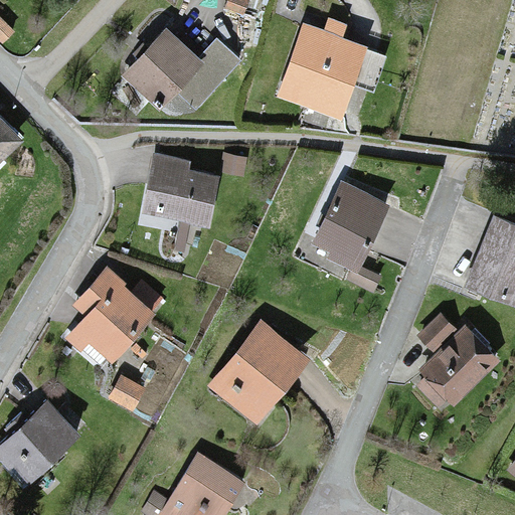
[(16,34),(0,14),(0,42),(3,46),(16,34)]
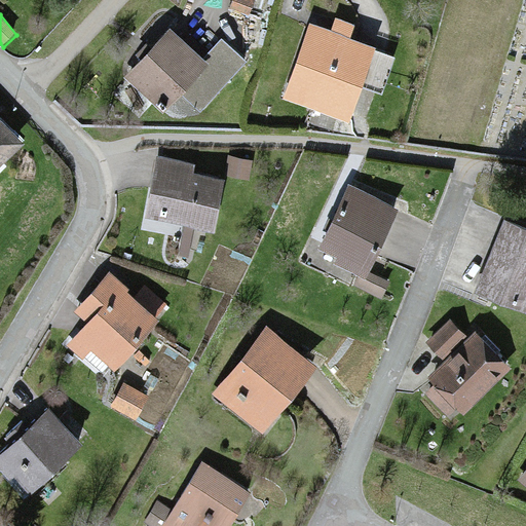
[(378,53),(314,29),(289,97),(352,120),(378,53)]
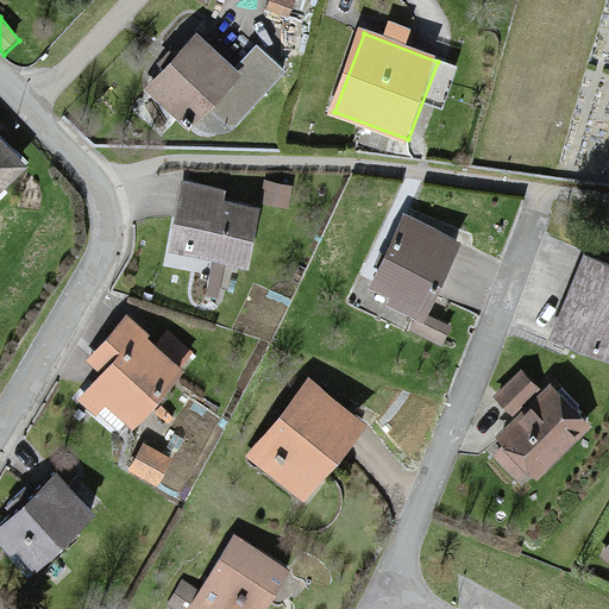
[(199,38),(151,90),(195,129),(242,76),(199,38)]
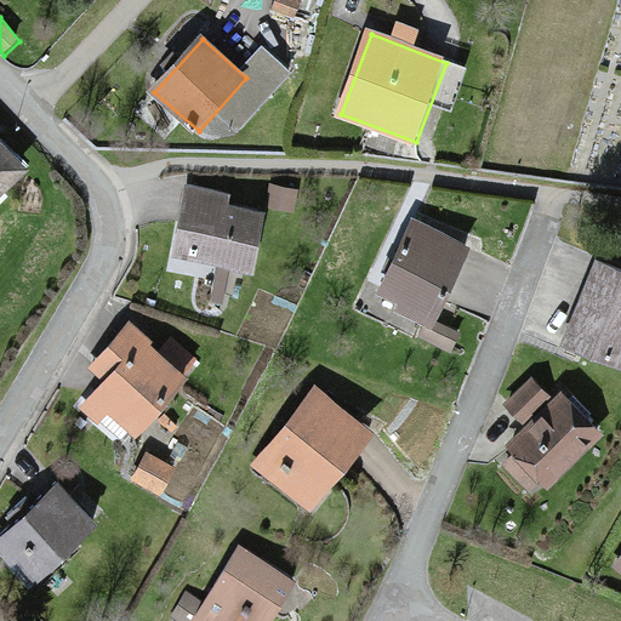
[(0,147),(0,201),(28,176),(0,147)]
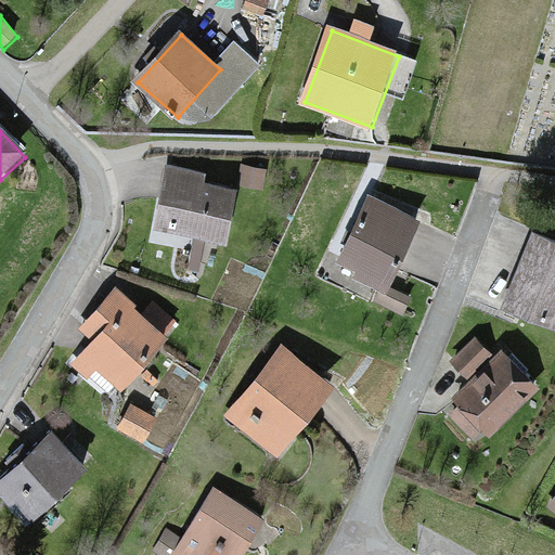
[(205,173),(165,165),(151,230),(224,245),(236,189),(203,182),(205,173)]
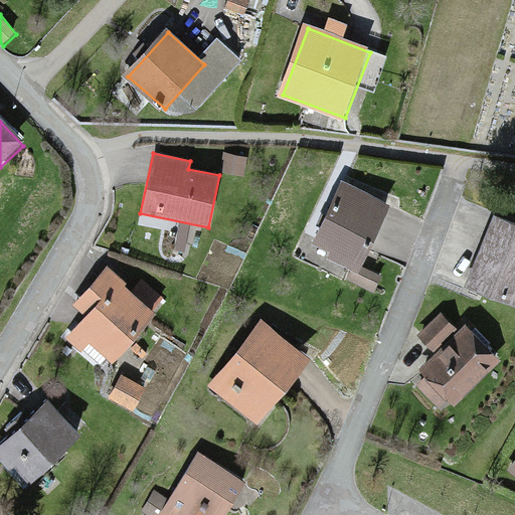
[(341,183),(311,242),(329,251),(326,259),(355,274),(389,207),(341,183)]
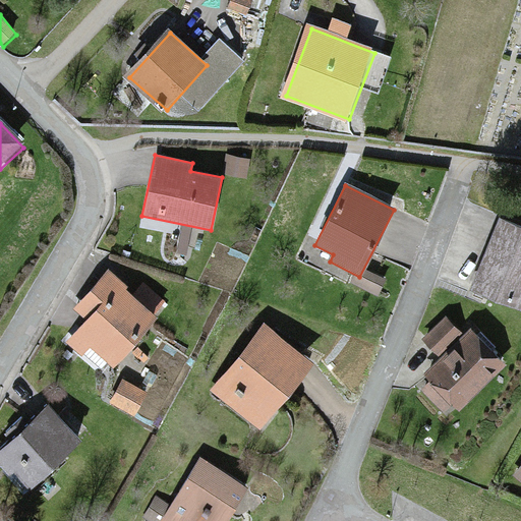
[(520,227),(500,219),(470,289),(519,308),(520,303),(520,227)]
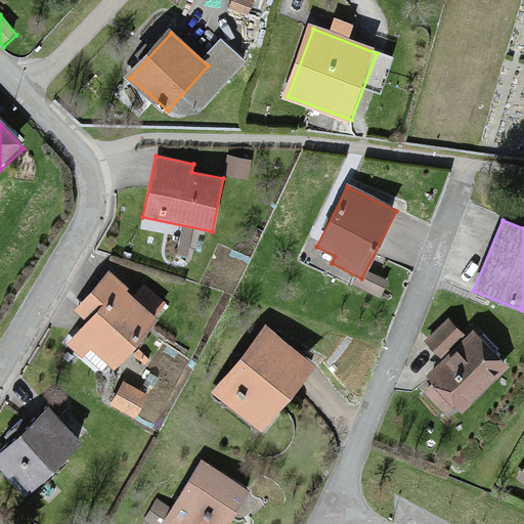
[(113,271),(75,311),(89,324),(77,337),(116,374),(166,321),(113,271)]
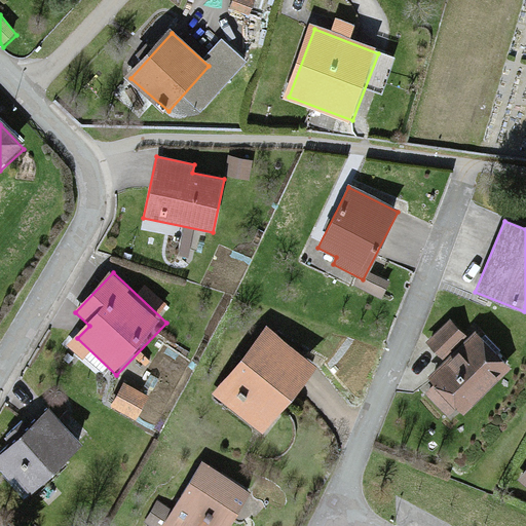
[(437,387),(425,398),(453,427),(509,374),(474,337),(466,343),(447,323),(426,342),(445,362),(427,378),(437,387)]
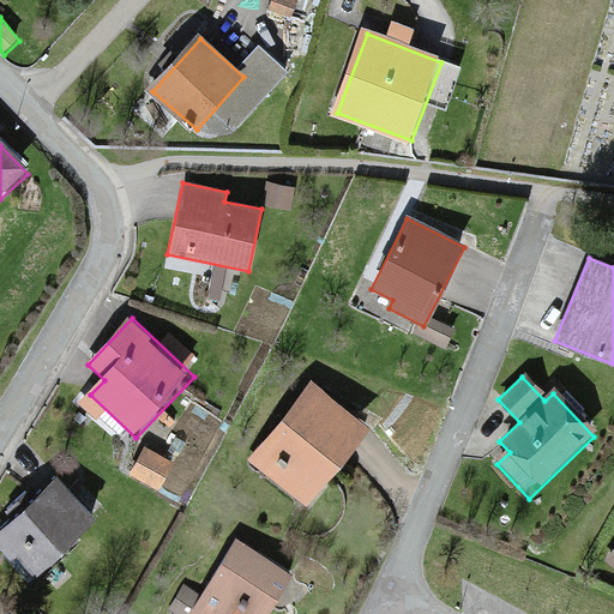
[(311,383),(251,463),(312,509),(372,429),(311,383)]
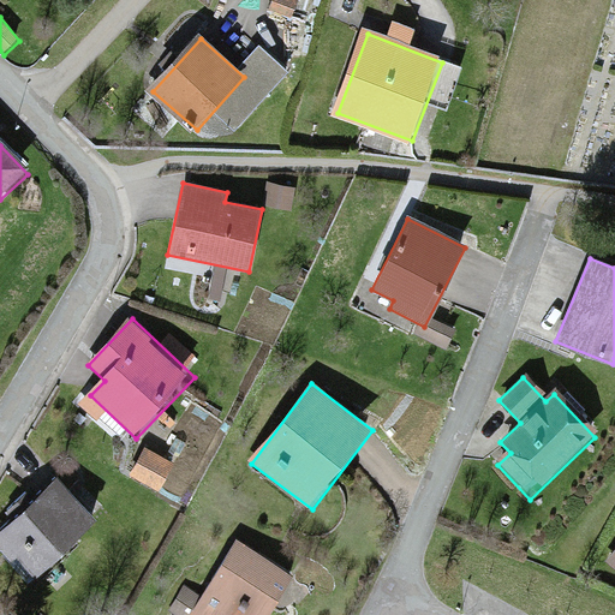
[(64,479),(0,535),(0,541),(35,581),(102,524),(64,479)]
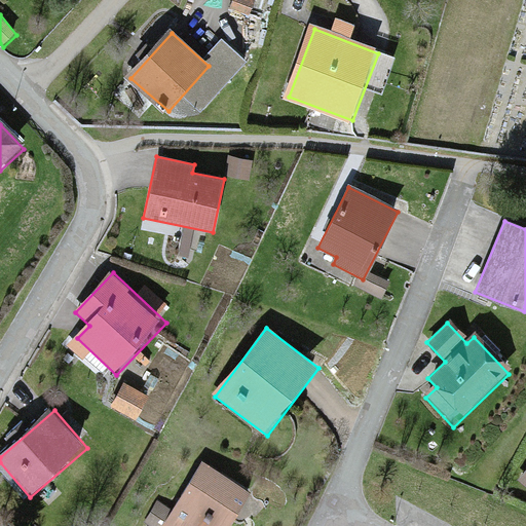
[(203,465),(168,525),(231,525),(251,492),(203,465)]
